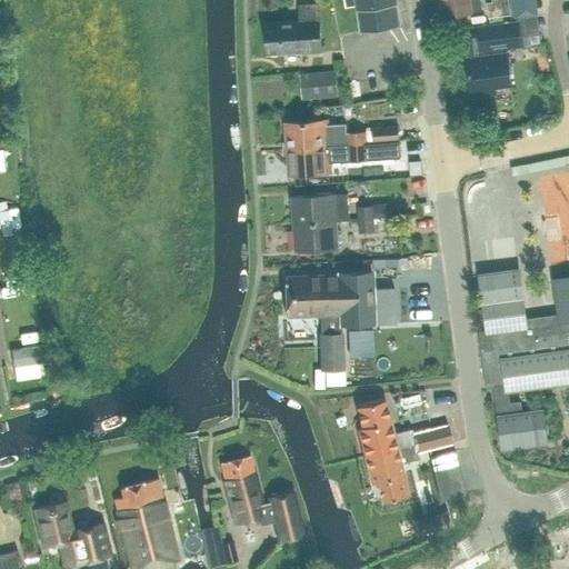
[(356,0),(360,31),(399,26),(395,0),(356,0)]
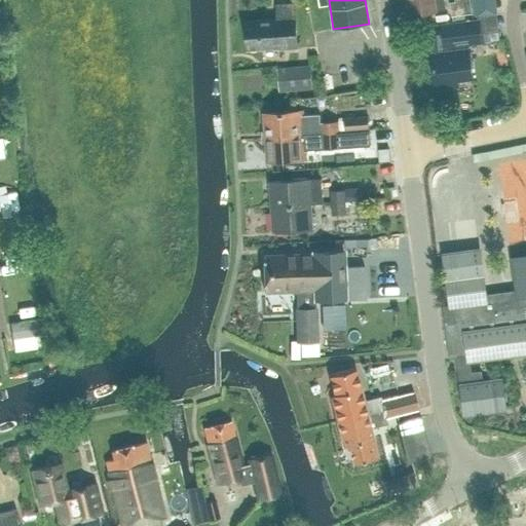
[(408,0),(410,13),(446,9),(444,0),(408,0)]
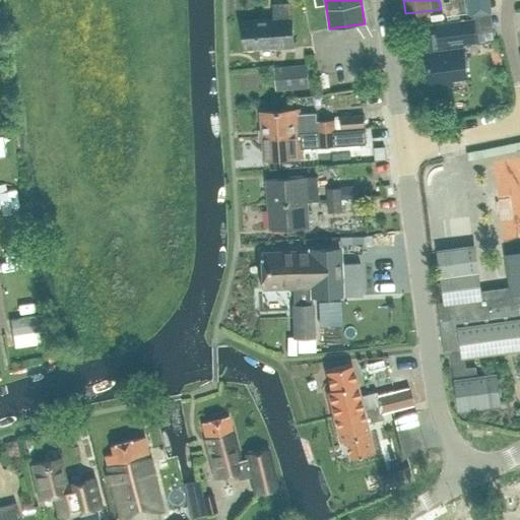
[(442,0),(444,15),(459,14),(457,0),(442,0)]
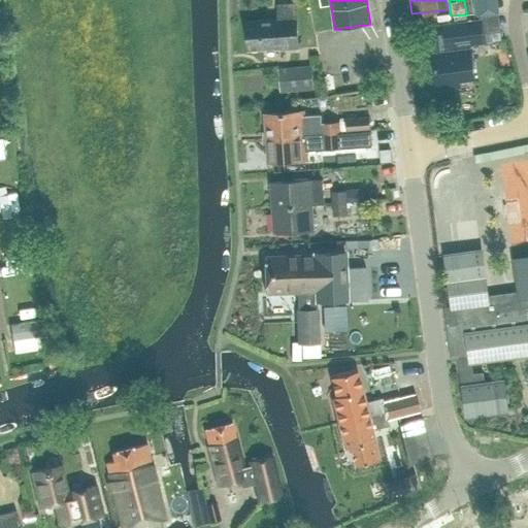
[(297,4),(277,6),(278,19),(248,21),(250,51),(281,48),(281,50),(300,47),(297,4)]
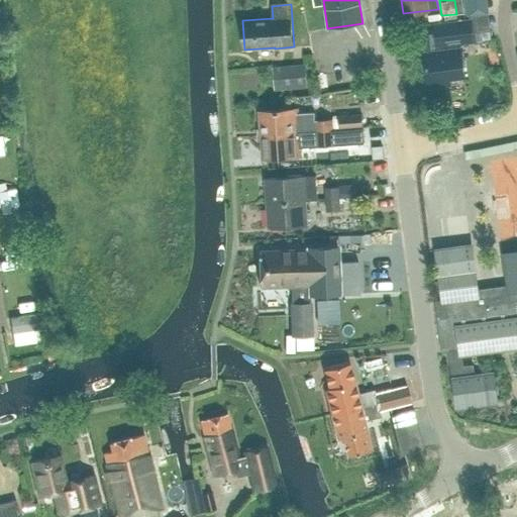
[(421,54),(424,54),(427,90),(452,86),(451,80),(467,78),(462,46),(476,44),(471,16),(435,21),(436,32),(420,35),(421,44),(420,44),(421,54)]
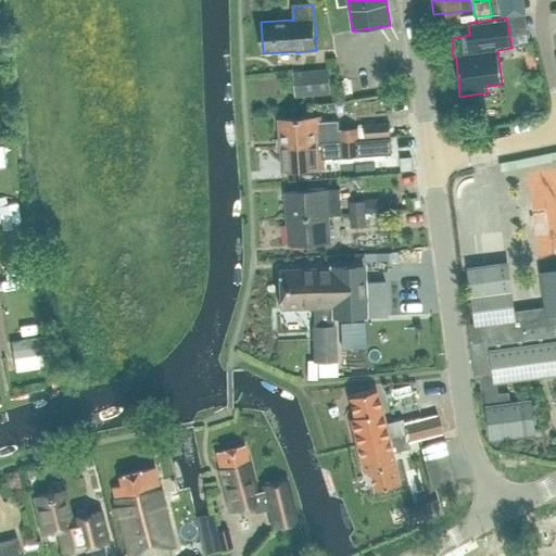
[(329,70),(294,73),(297,96),(331,93),(329,70)]
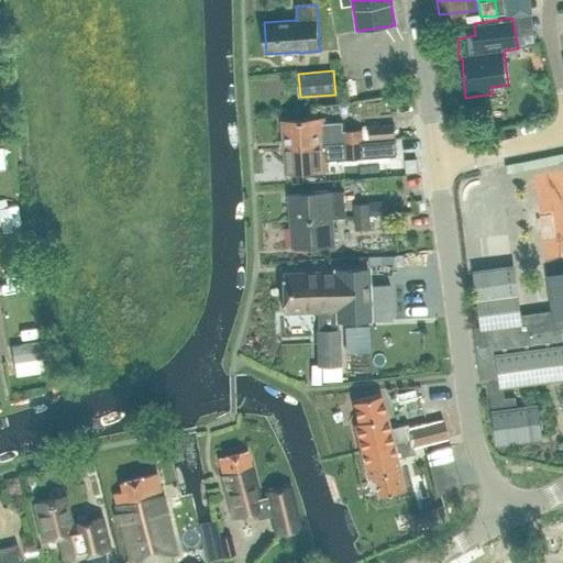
[(368,129),(343,131),(343,122),(326,123),(324,119),(284,121),(285,146),(394,138),(393,124),(367,125),(368,129)]
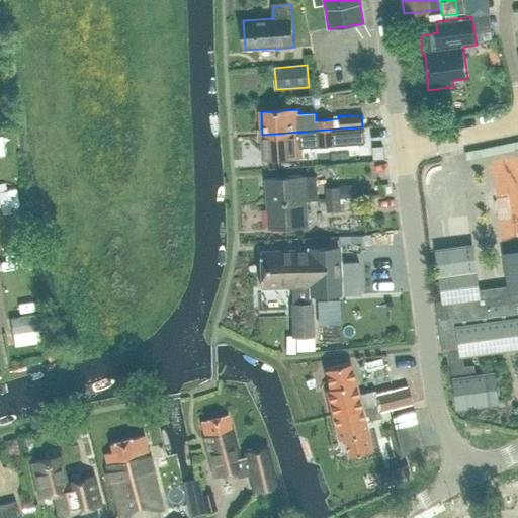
[(301,148),(335,146),(363,144),(362,126),(262,135),(264,158),(301,156),(301,148)]
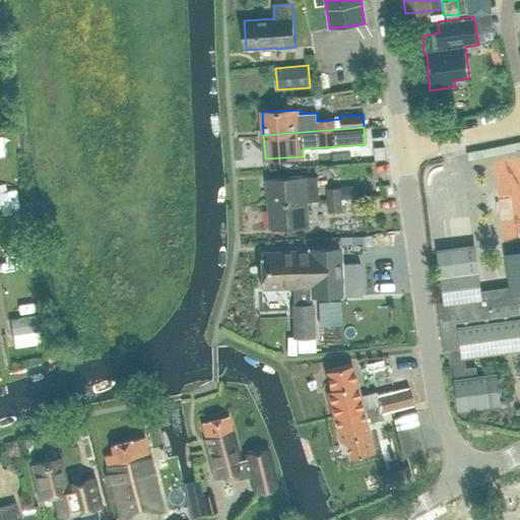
[(519,148),(519,141),(483,149),(484,156),(519,148)]
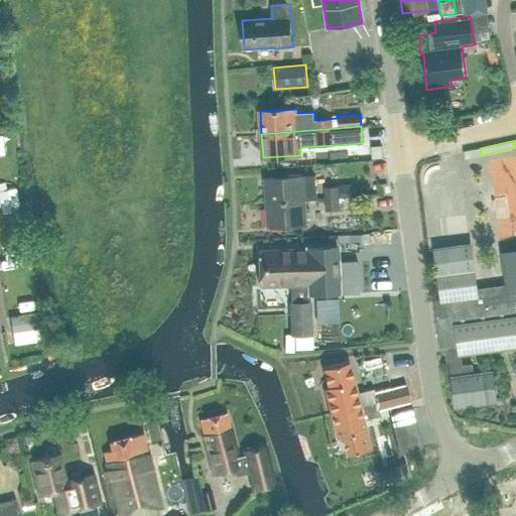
[(316,175),(304,175),(265,178),(266,203),(305,201),(317,200),(316,175)]
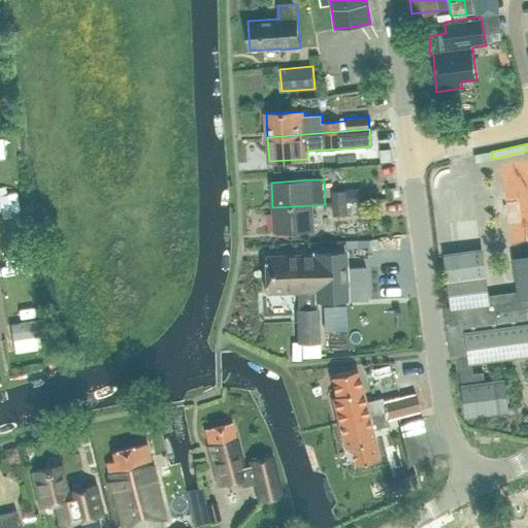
[(332,192),(332,203),(347,202),(347,191),(332,192)]
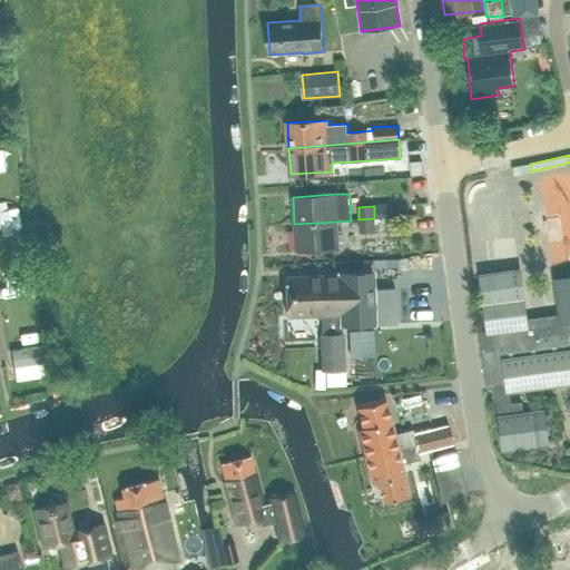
[(374,218),(359,219),(360,233),(375,232),(374,218)]
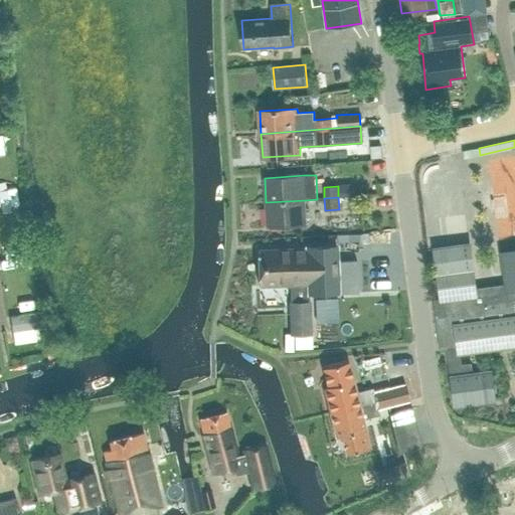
[(307,224),(305,200),(266,202),(268,227),(307,224)]
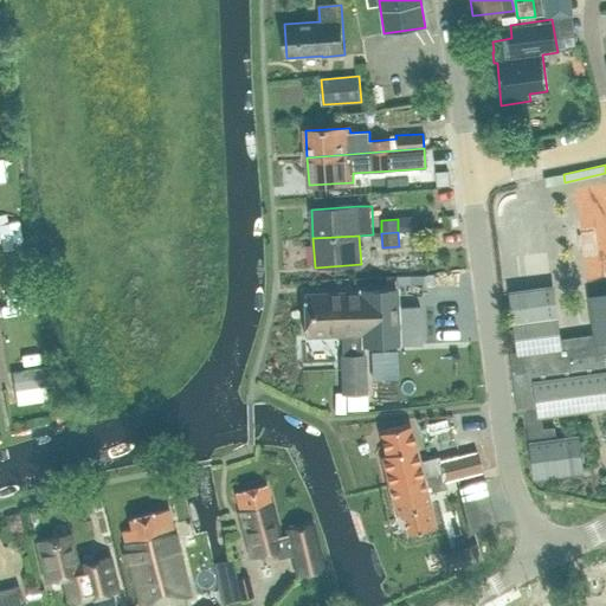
[(605,295),(590,297),(595,335),(561,340),(554,288),(513,294),(521,353),(513,354),(521,412),(528,411),(537,479),(585,472),(580,437),(556,440),(555,429),(543,431),(541,417),(605,407),(605,295)]
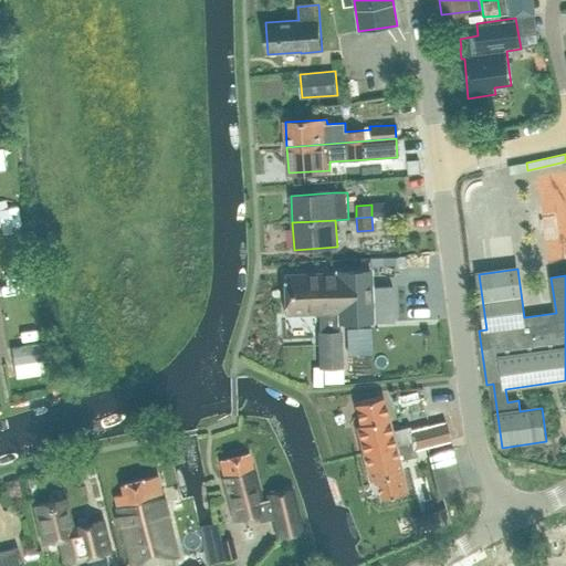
[(283,275),(284,315),(317,313),(318,333),(317,333),(318,368),(342,367),(341,332),(339,332),(338,323),(391,320),(390,286),(369,286),(369,270),(335,272),(336,273),(283,275)]
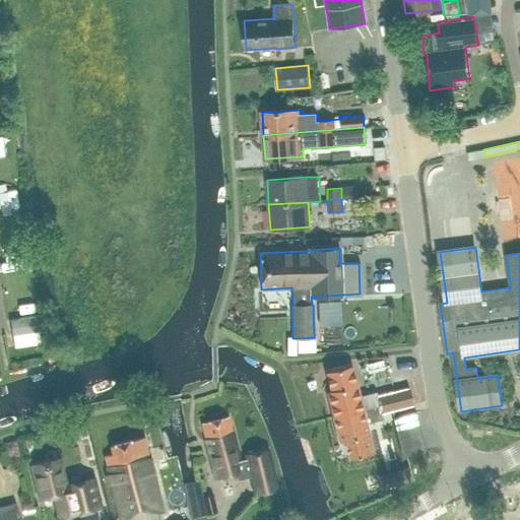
[(28,324),(3,329),(7,348),(33,344),(28,324)]
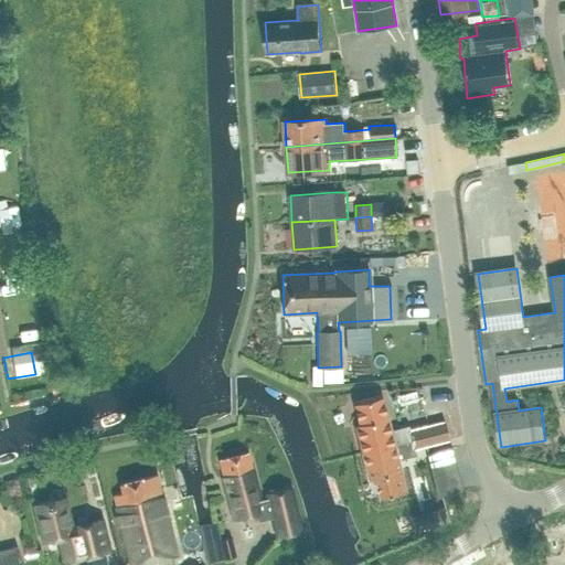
[(394,444),(412,440),(408,429),(408,426),(390,430),(386,417),(381,396),(352,403),(358,425),(355,425),(362,452),(394,444)]
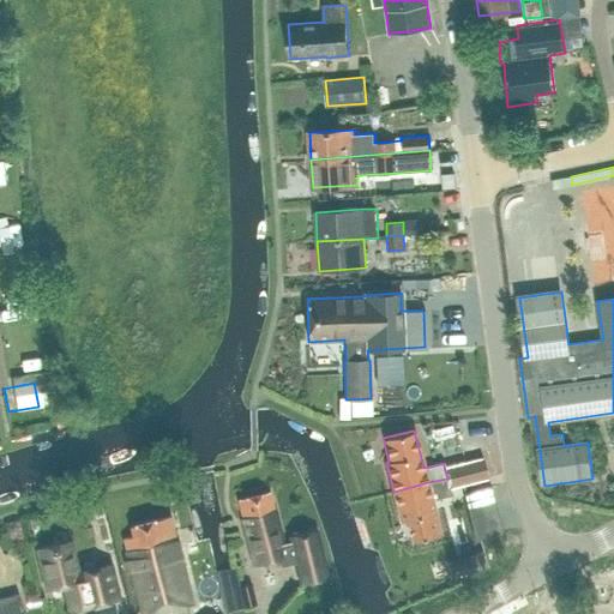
[(444,467),(447,479),(450,486),(487,476),(482,457),(444,467)]
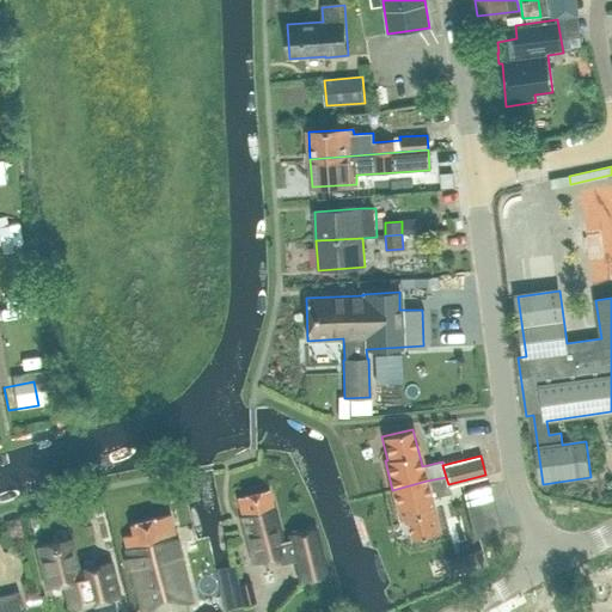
[(427,481),(392,490),(399,519),(402,519),(408,542),(439,533),(430,499),(451,494),(448,484),(446,477),(427,481)]
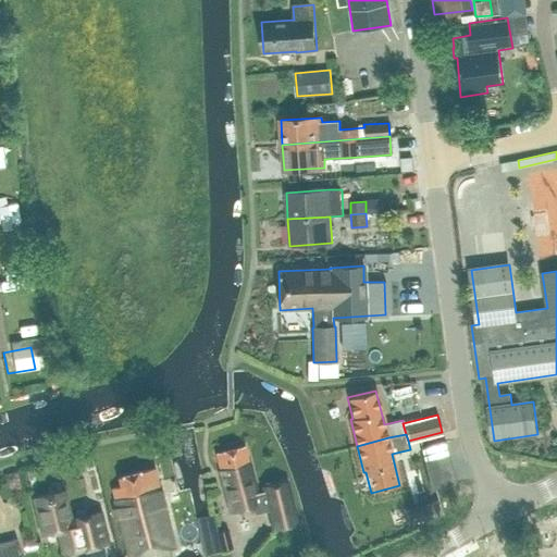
[(215,454),(231,514),(251,507),(254,512),(264,510),(270,530),(298,522),(287,479),(255,487),(245,446),(215,454)]
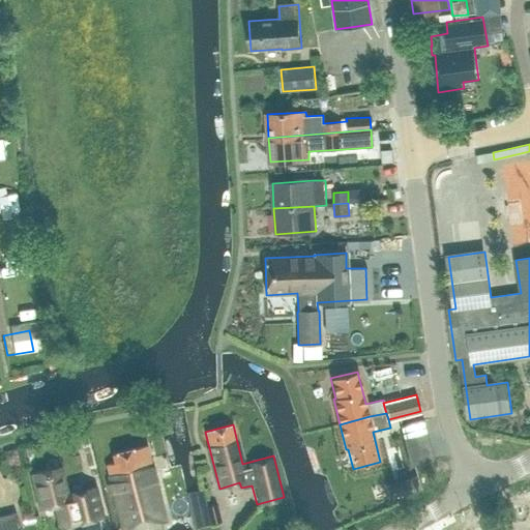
[(126,529),(166,520),(146,446),(112,455),(114,463),(107,464),(123,529),(126,529)]
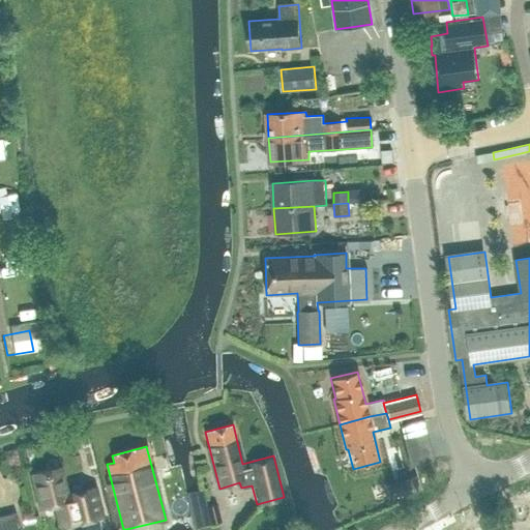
[(39,509),(55,506),(60,527),(101,517),(94,487),(72,493),(72,494),(66,495),(60,467),(31,473),(39,509)]
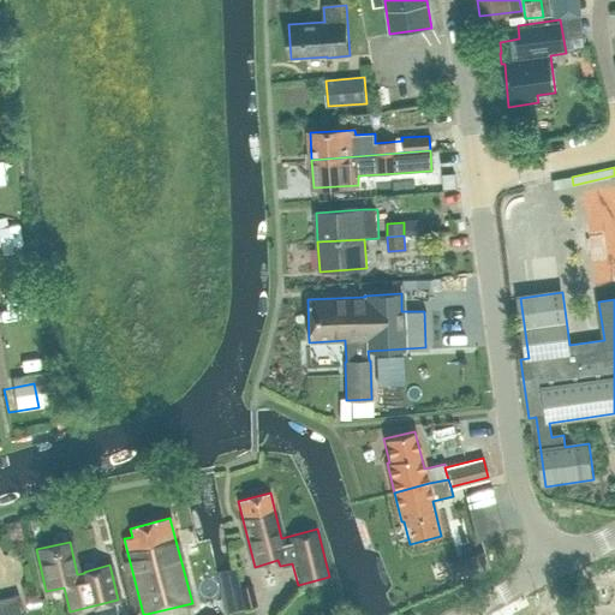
[(483,553),(445,565),(449,578),(487,567),(483,553)]
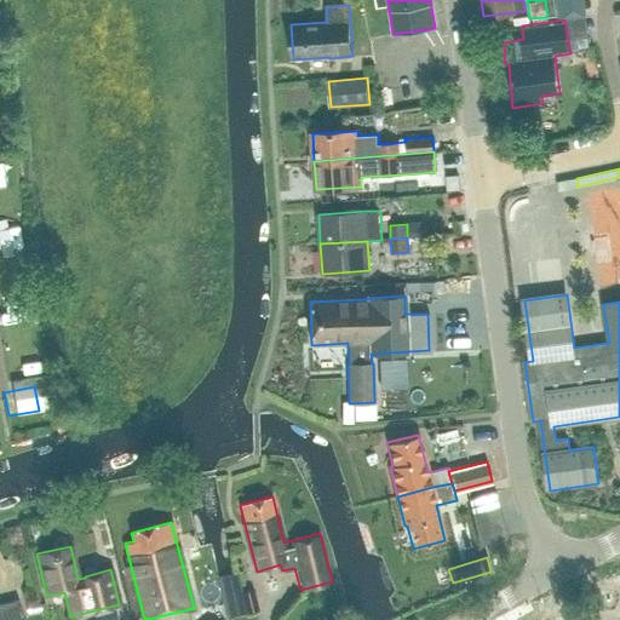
[(0,619),(22,619),(23,619),(19,619),(18,610),(21,610),(18,598),(0,603),(0,619)]
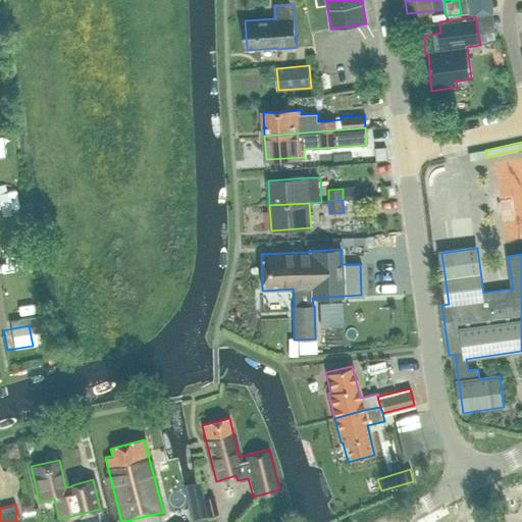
[(98,521),(97,513),(70,519),(70,521),(98,521)]
